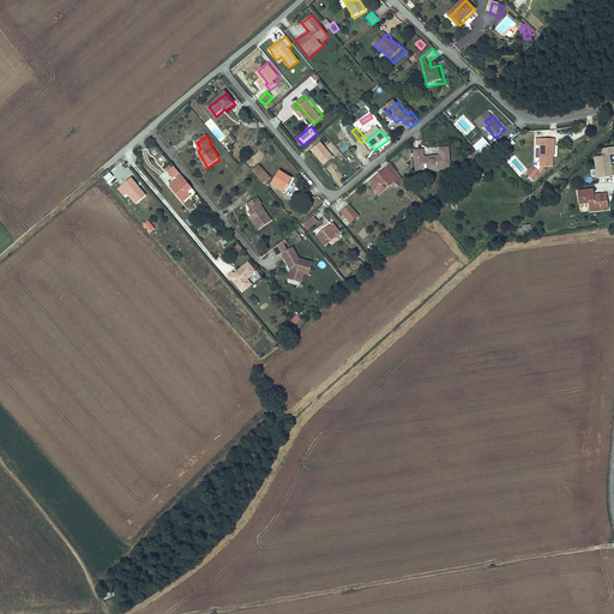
[(555,145),(558,145),(558,137),(541,137),(541,145),(543,145),(543,166),(555,166),(555,145)]
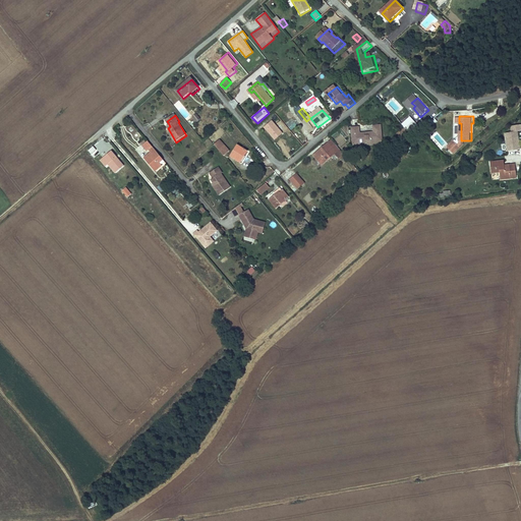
[(264,128),(275,141),(283,133),(272,120),(264,128)]
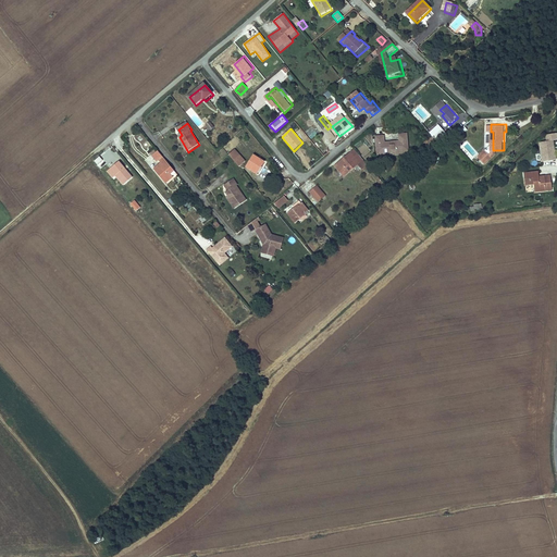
[(440,135),(444,140),(450,135),(445,128),(440,135)]
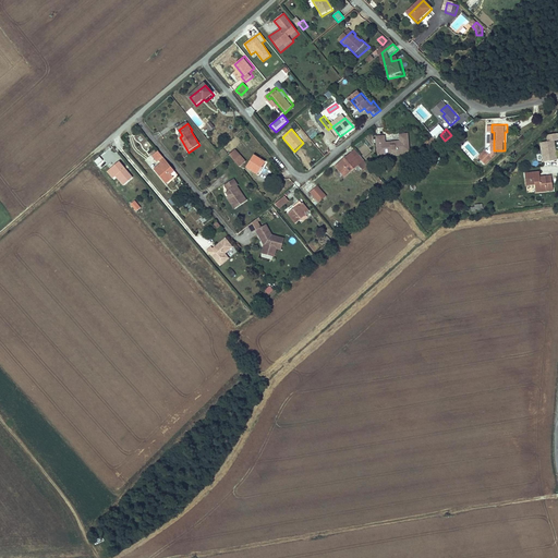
[(557,134),(546,135),(547,143),(541,143),(543,162),(557,161),(555,142),(557,141),(557,134)]
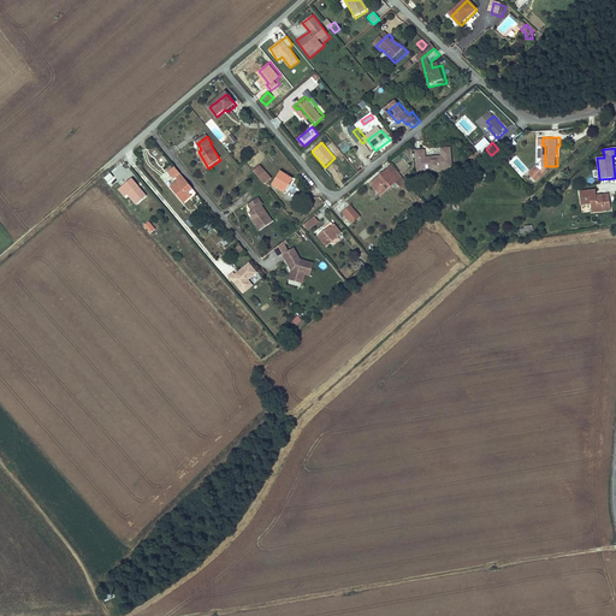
[(448,158),(430,159),(428,153),(421,154),(422,171),(456,169),(454,149),(446,150),(448,158)]
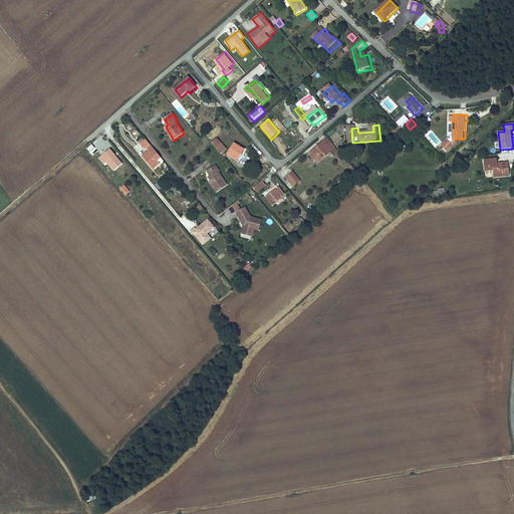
[(163,159),(148,140),(143,144),(148,150),(150,149),(152,151),(145,158),(156,170),(162,164),(160,161),(163,159)]
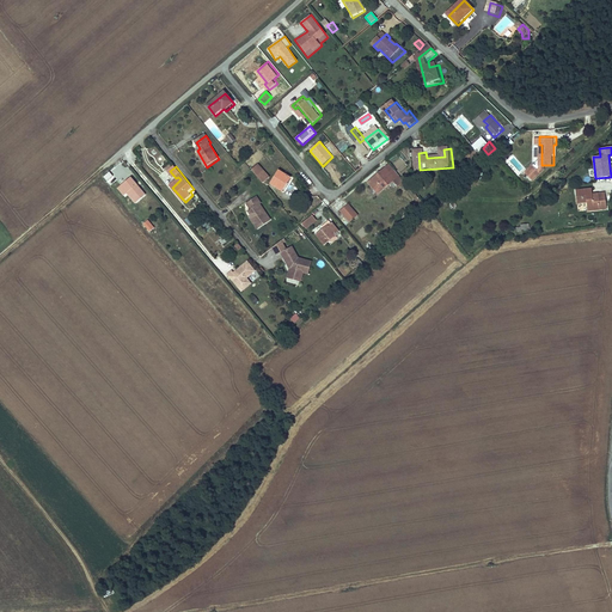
[(254,170),(264,185),(271,179),(259,166),(254,170)]
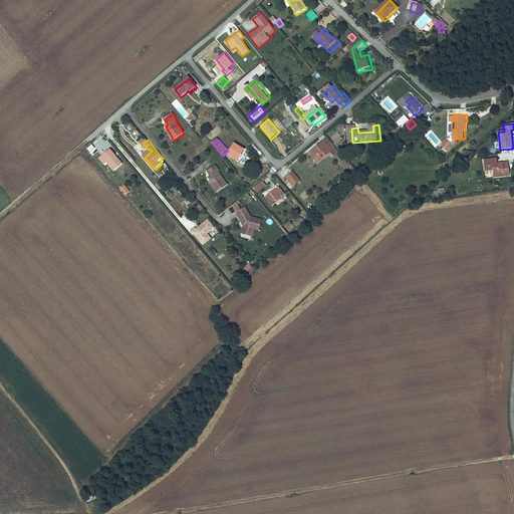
[(320,166),(334,154),(338,151),(332,145),(329,148),(325,144),(311,156),(320,166)]
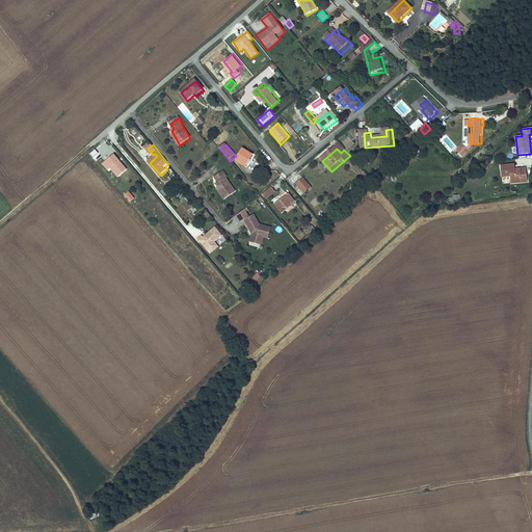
[(96,150),(89,154),(96,162),(102,157),(96,150)]
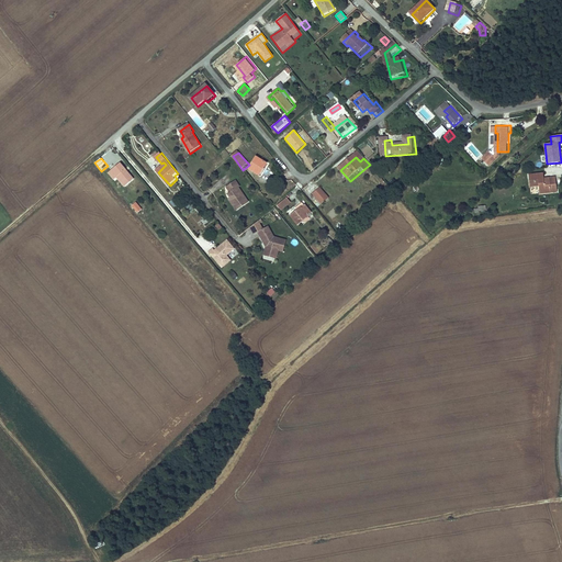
[(266,171),(268,166),(257,159),(250,169),(259,176),(262,169),(266,171)]
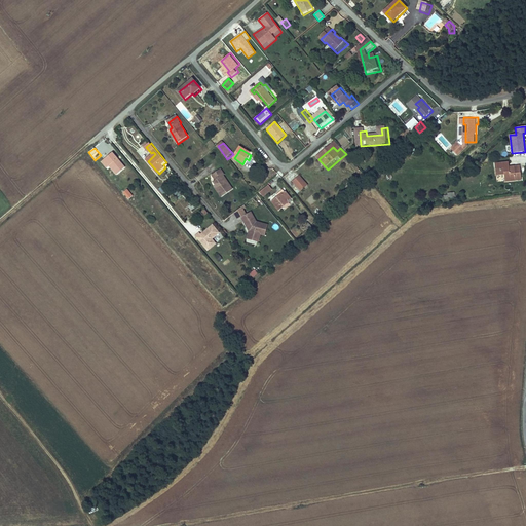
[(119,174),(126,167),(114,152),(105,159),(112,167),(113,166),(119,174)]
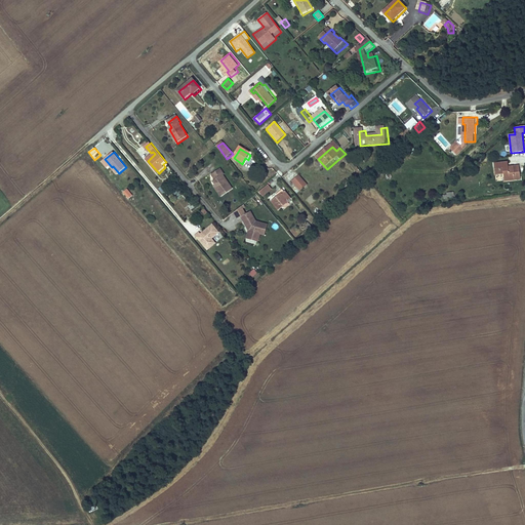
[(510,169),(509,165),(496,167),(496,171),(490,172),(491,178),(506,176),(507,183),(523,182),(521,168),(510,169)]
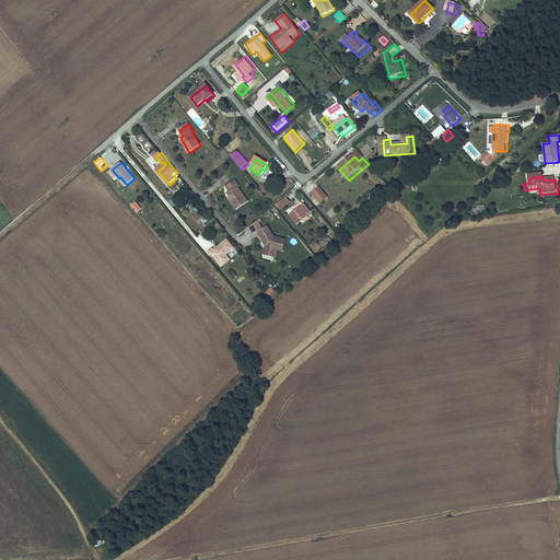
[(240,190),(241,189),(236,183),(226,189),(230,196),(229,197),(237,211),(248,203),(240,190)]
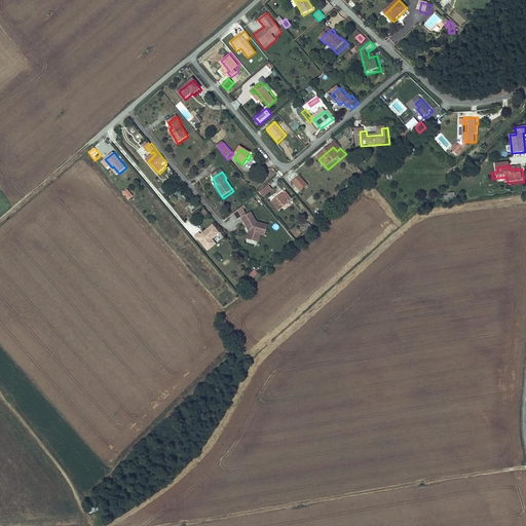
[(300,192),(308,185),(299,175),(292,182),(300,192)]
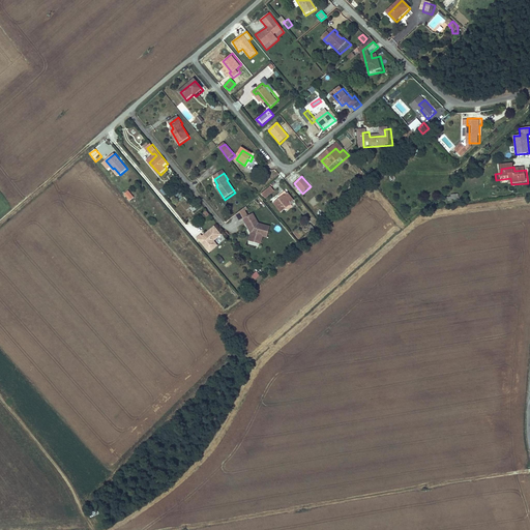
[(267,200),(276,193),(275,193),(274,190),(272,187),(263,195),(267,200)]
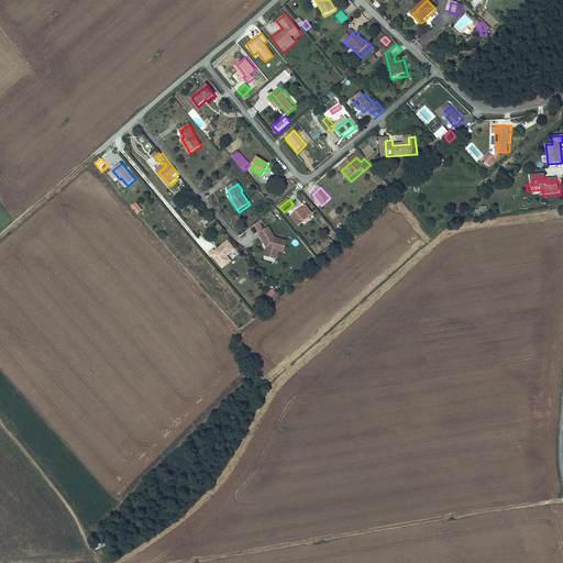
[(131,208),(138,214),(142,209),(135,202),(131,208)]
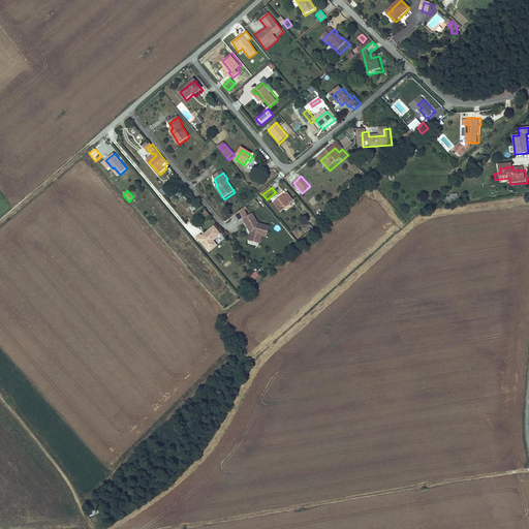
[(282,214),(294,203),(287,194),(275,206),(282,214)]
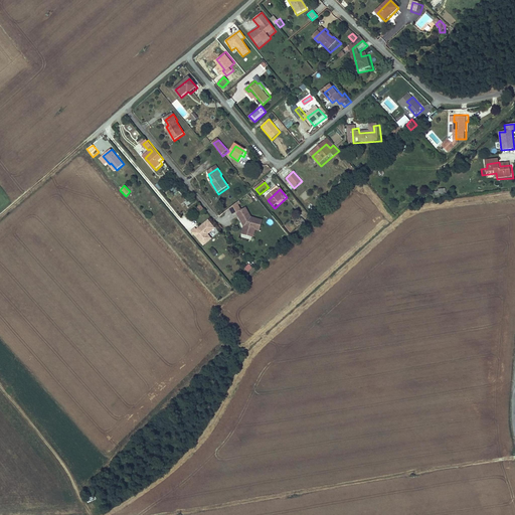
[(190,206),(196,202),(193,198),(187,203),(190,206)]
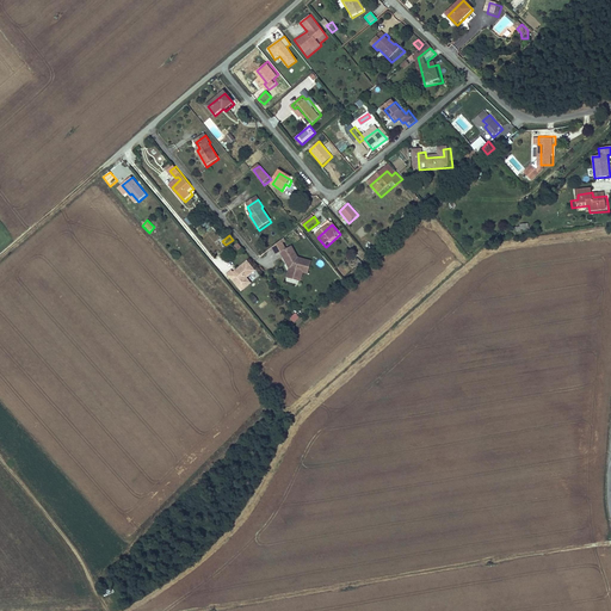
[(246,252),(239,244),(235,246),(242,254),(246,252)]
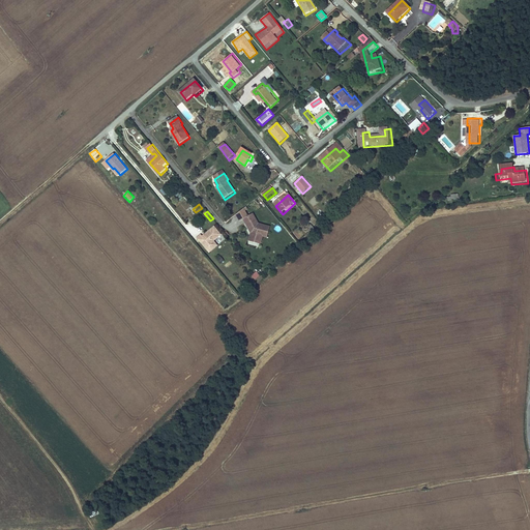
[(258,244),(260,237),(264,238),(268,239),(271,229),(260,226),(254,215),(244,221),(253,236),(251,243),(258,244)]
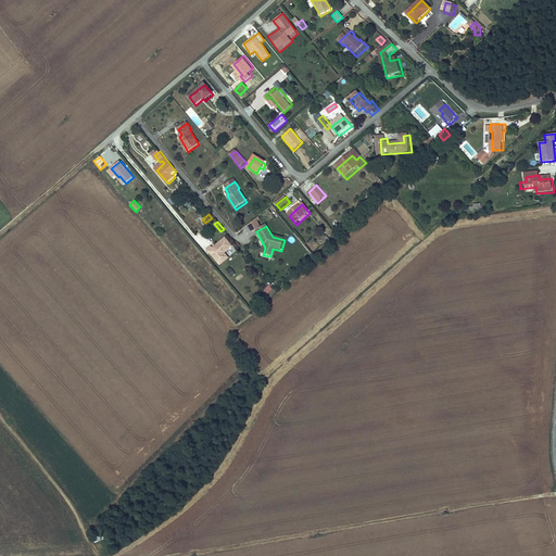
[(330,248),(336,242),(331,238),(326,242),(330,248)]
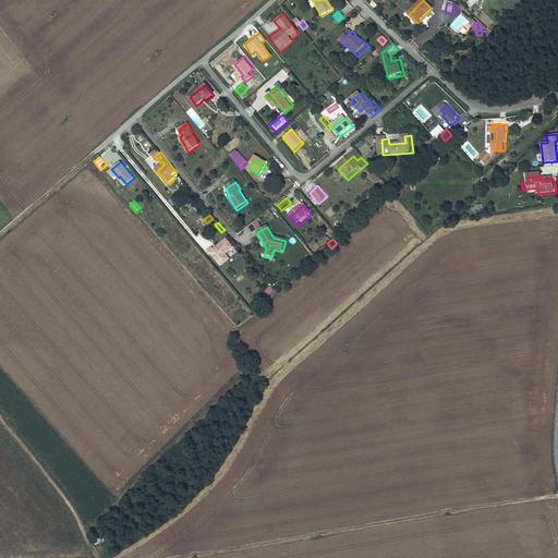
[(238,249),(230,240),(217,251),(216,250),(213,252),(214,254),(225,268),(233,261),(230,256),(238,249)]
